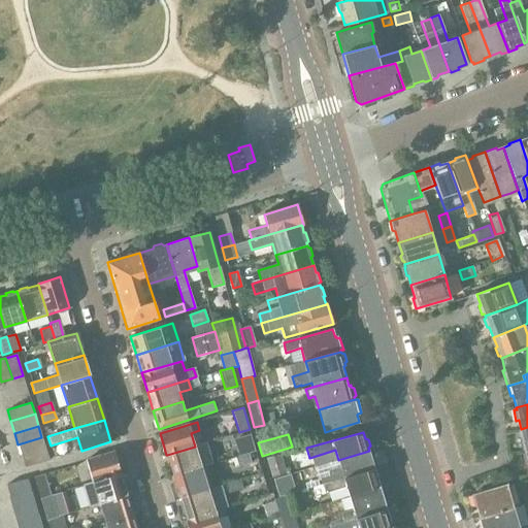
[(236,439),(240,455),(256,451),(251,435),(236,439)]
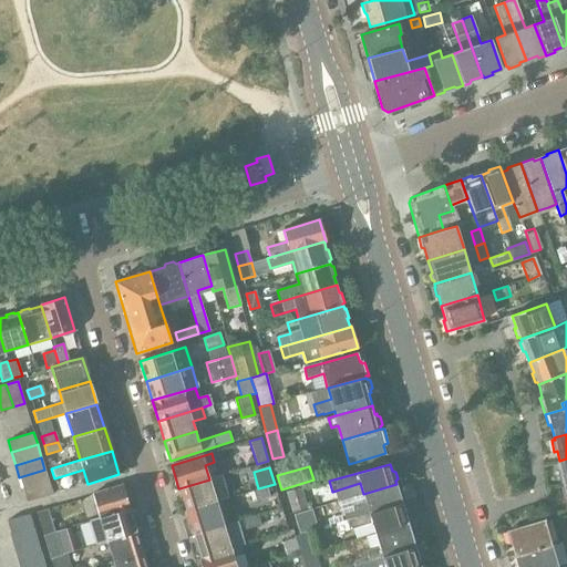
[(19,477),(23,490),(49,482),(44,470),(19,477)]
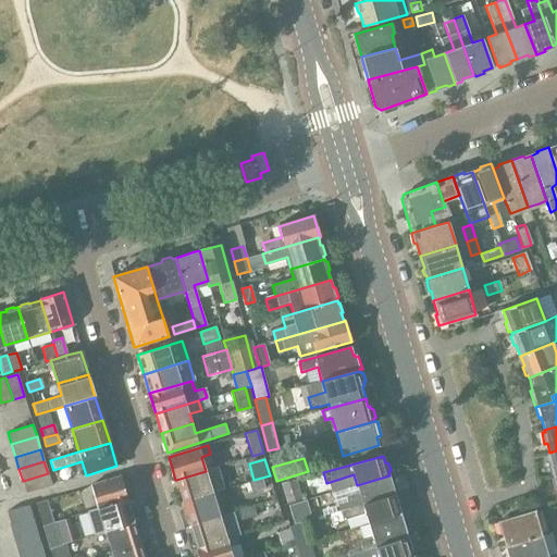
[(176,480),(183,503),(213,494),(208,479),(217,477),(214,468),(206,471),(176,480)]
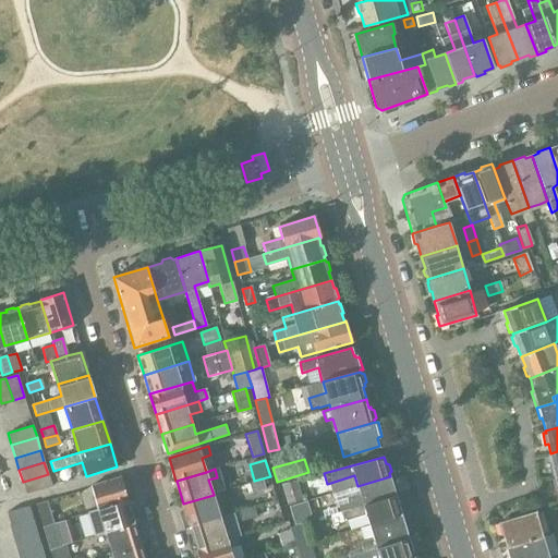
[(48,474),(23,482),(26,495),(51,486),(48,474)]
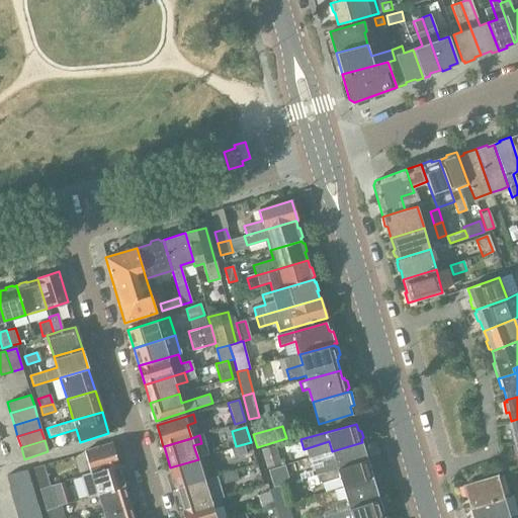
[(316,471),(317,476),(367,460),(365,452),(366,450),(365,445),(362,443),(362,442),(332,451),(335,460),(323,463),(325,468),(316,471)]
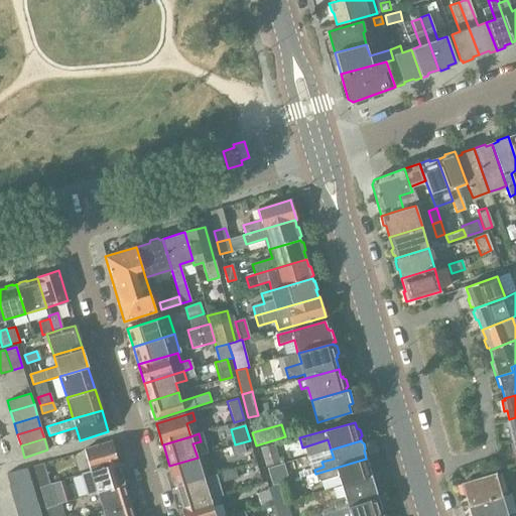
[(111,441),(84,449),(91,472),(118,463),(111,441)]
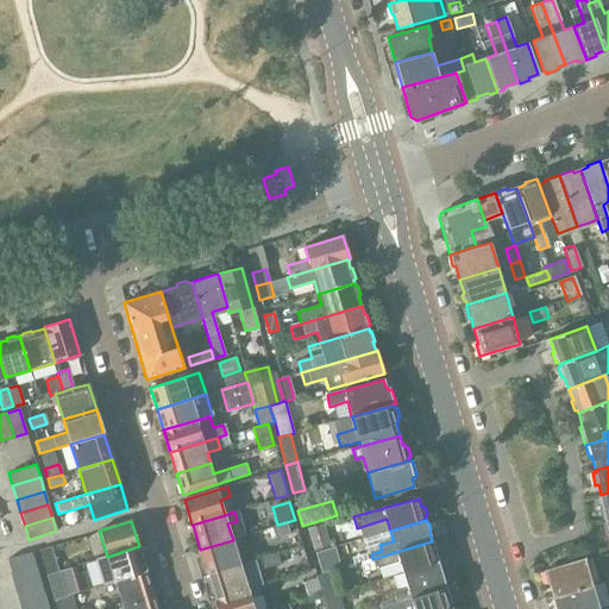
[(287,525),(271,528),(274,538),(289,534),(287,525)]
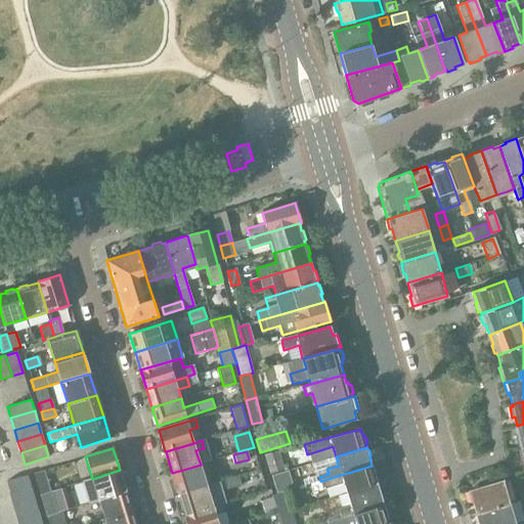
[(271,476),(272,475),(284,473),(277,452),(265,456),(271,476)]
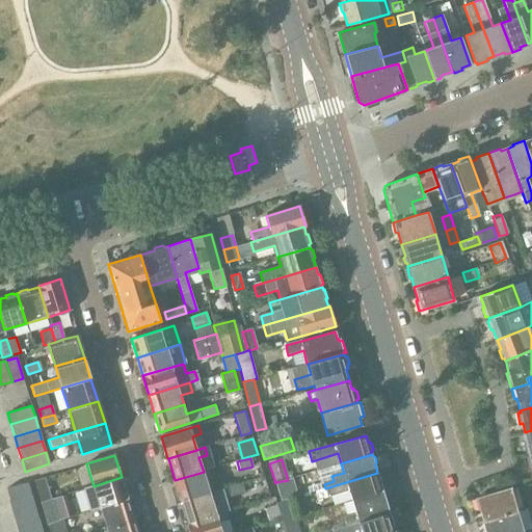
[(175,480),(181,501),(210,493),(204,472),(175,480)]
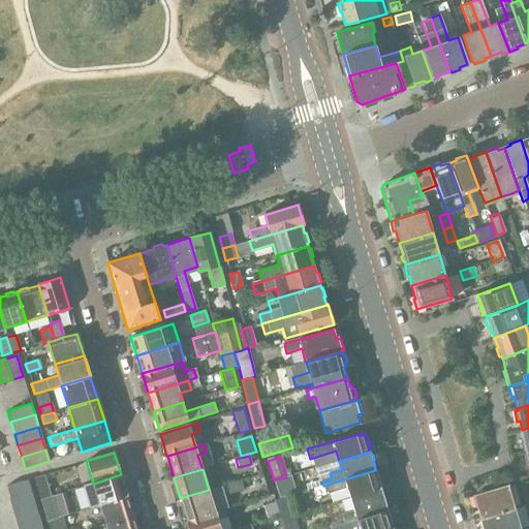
[(347,489),(350,498),(381,489),(380,486),(382,485),(379,473),(377,474),(375,470),(323,486),(327,496),(347,489)]
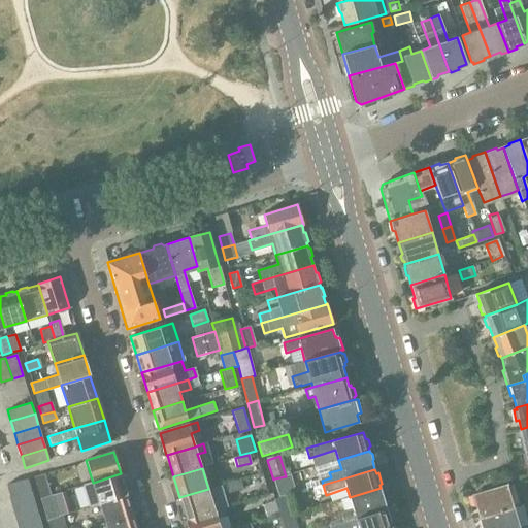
[(51,495),(43,473),(33,476),(39,498),(51,495)]
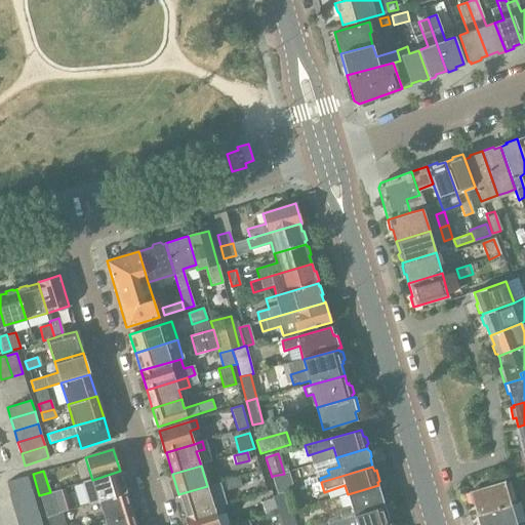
[(120,471),(92,480),(98,500),(126,492),(120,471)]
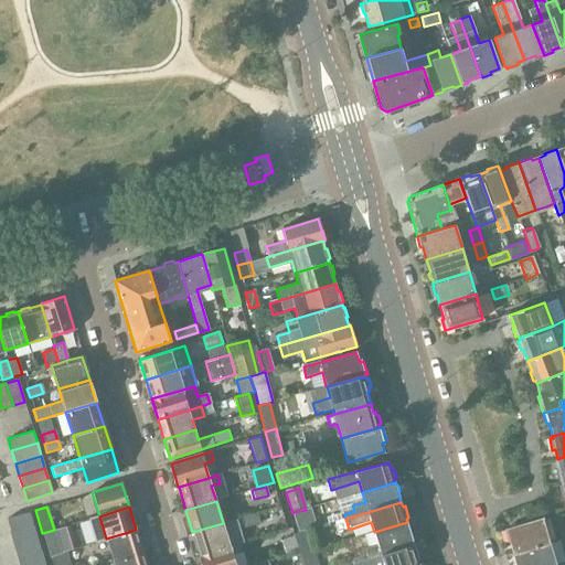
[(10,532),(32,524),(29,512),(6,519),(10,532)]
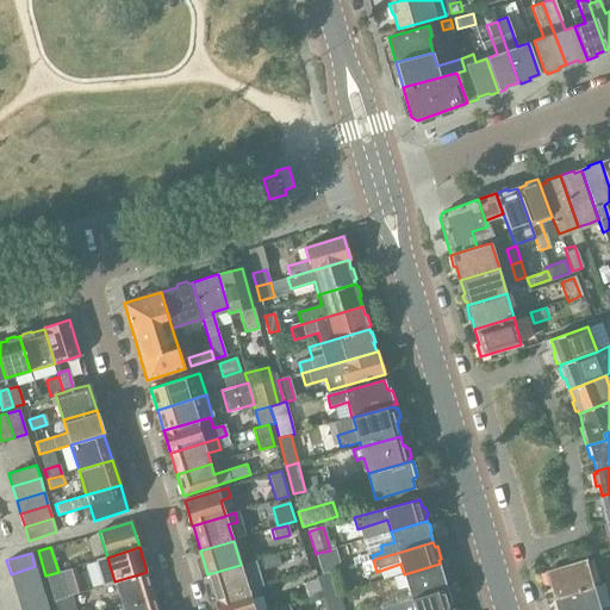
[(272,555),(256,559),(260,571),(280,565),(277,554),(272,555)]
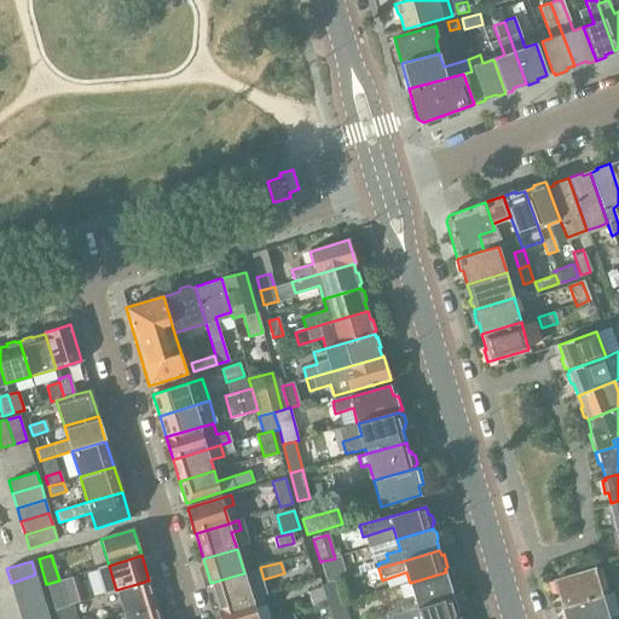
[(346,577),(345,568),(325,573),(328,582),(346,577)]
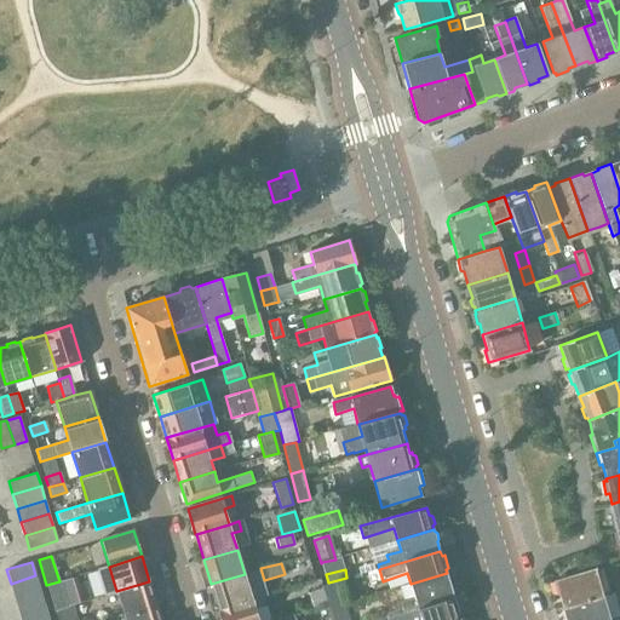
[(560,593),(563,607),(602,596),(595,569),(554,581),(557,595),(560,593)]
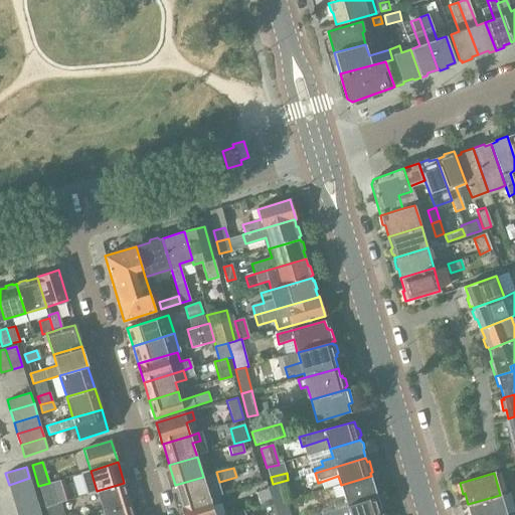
[(374,479),(372,480),(371,476),(341,485),(344,496),(333,499),(334,504),(325,507),(326,511),(347,505),(377,496),(375,492),(377,491),(374,479)]
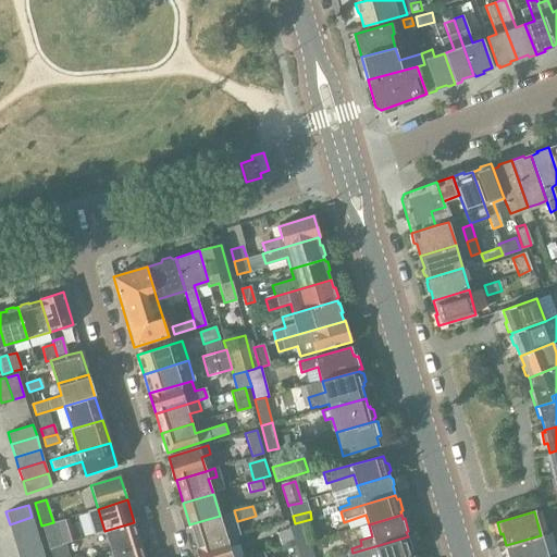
[(189,524),(197,547),(235,535),(234,532),(225,534),(220,516),(189,524)]
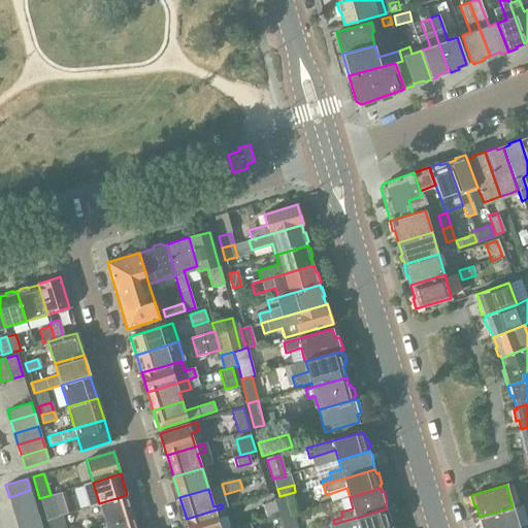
[(30,490),(9,497),(7,497),(11,508),(34,501),(30,490)]
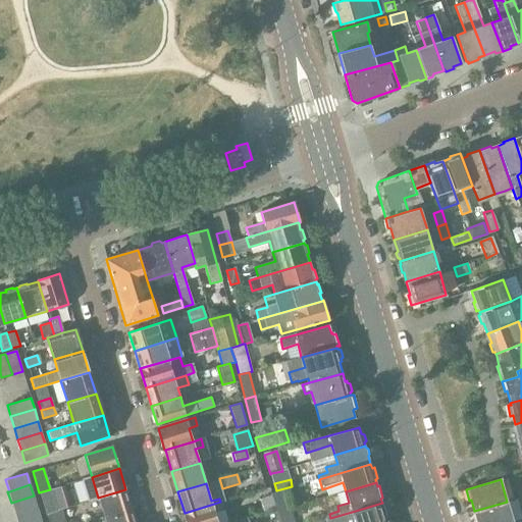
[(50,489),(39,492),(44,509),(46,514),(61,509),(65,508),(59,486),(51,489),(50,489)]
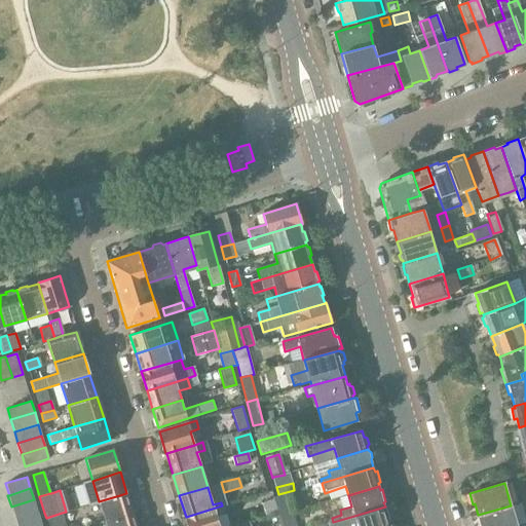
[(126,493),(99,501),(105,523),(133,515),(126,493)]
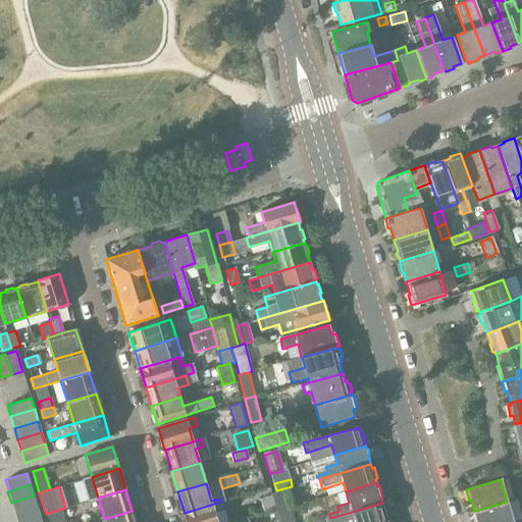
[(271,496),(275,508),(277,513),(278,512),(288,510),(288,508),(282,490),(271,493),(271,496)]
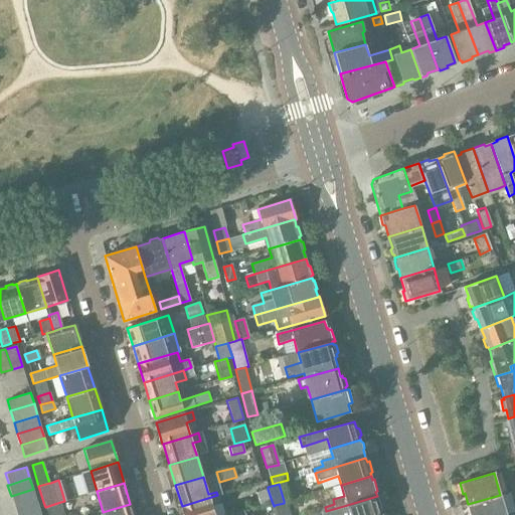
[(11,496),(14,507),(36,500),(33,489),(11,496)]
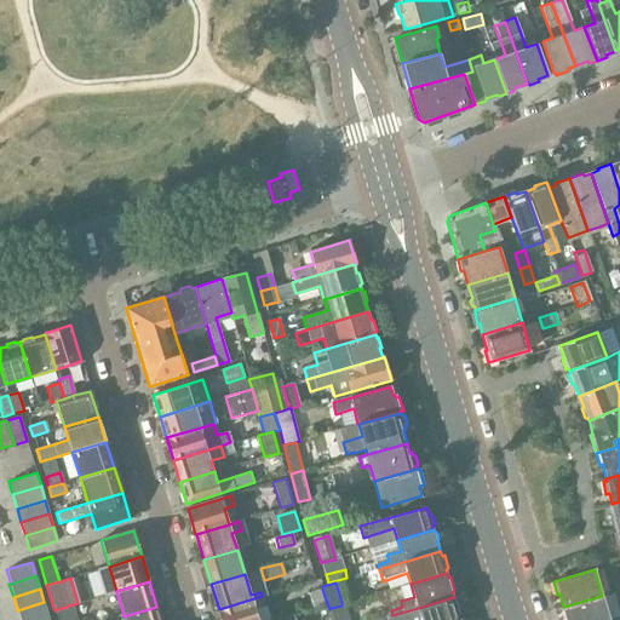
[(327,603),(322,589),(309,592),(313,607),(327,603)]
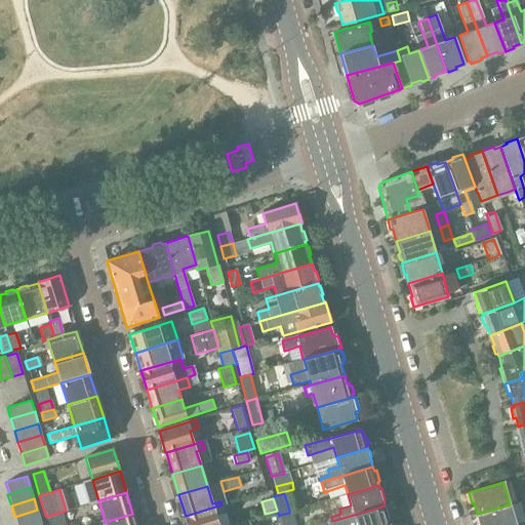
[(188,524),(228,524),(221,505),(186,516),(185,516),(188,524)]
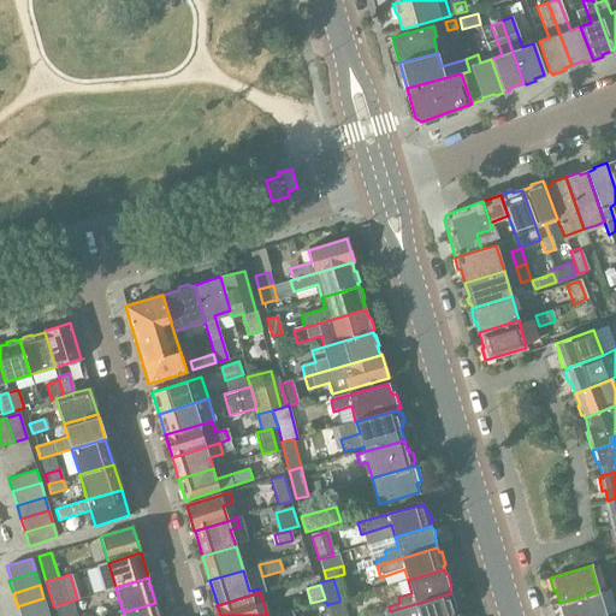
[(605,615),(598,592),(560,603),(563,615),(562,615),(605,615)]
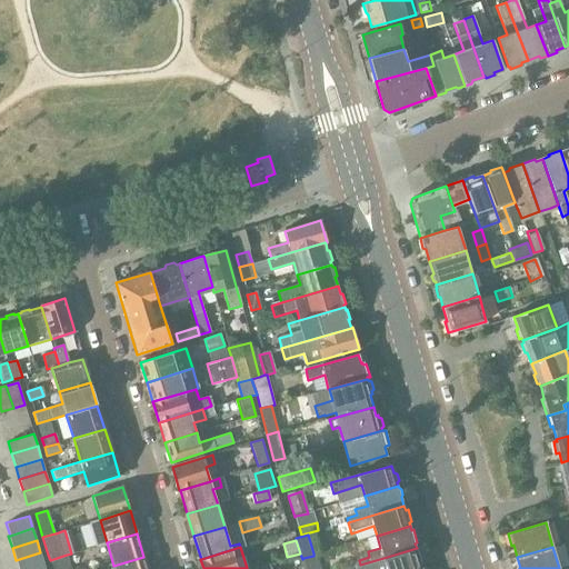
[(418,552),(417,548),(383,558),(386,568),(381,568),(419,568),(422,568),(420,560),(422,560),(420,551),(418,552)]
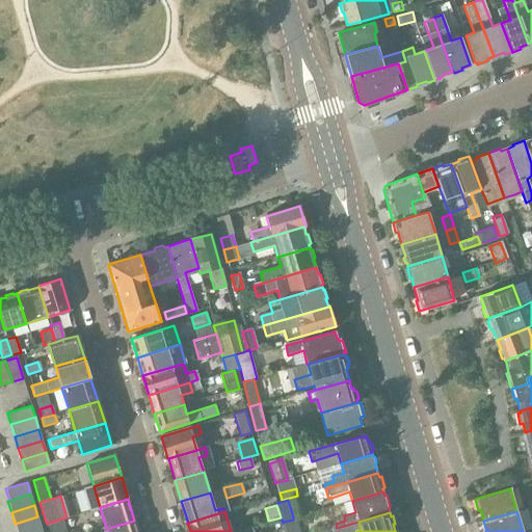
[(37,516),(15,524),(17,531),(27,531),(41,528),(37,516)]
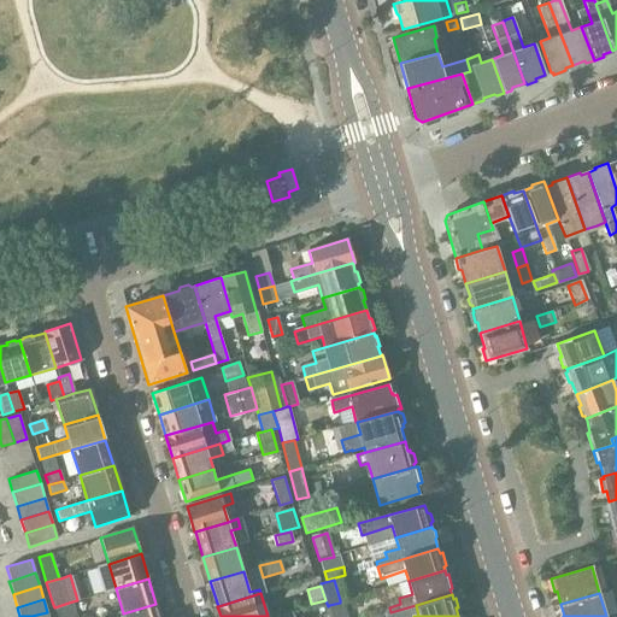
[(347,616),(344,600),(340,600),(340,603),(329,605),(331,616),(347,616)]
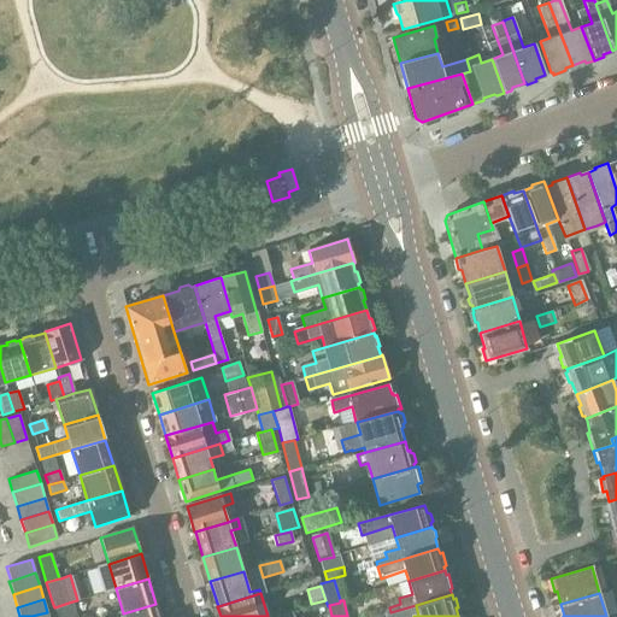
[(54,607),(57,616),(77,616),(72,601),(54,607)]
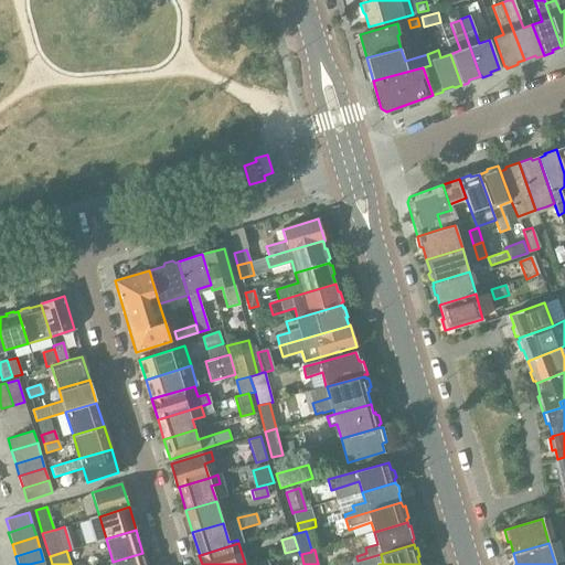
[(147,564),(142,553),(113,562),(114,564),(147,564)]
